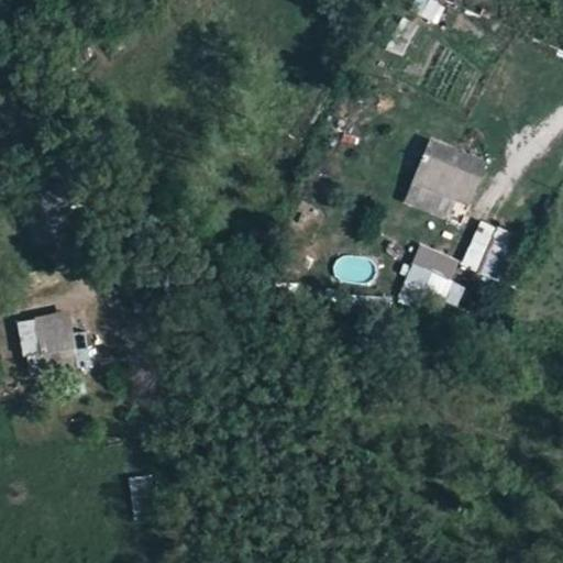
[(401,18),(390,50),(406,56),(418,24),(401,18)]
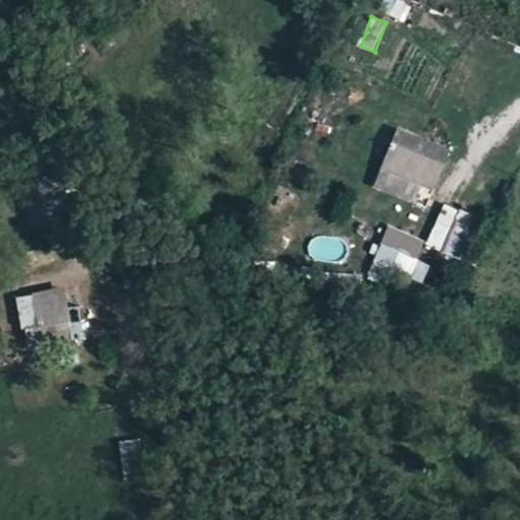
[(385,133),(382,146),(439,172),(446,158),(385,133)]
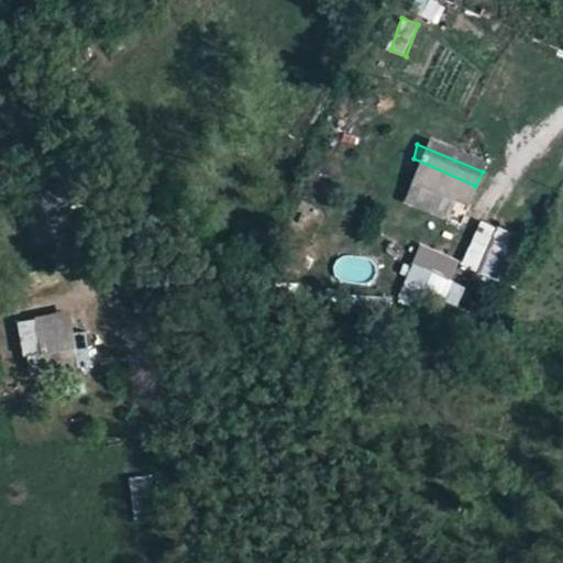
[(403,181),(465,210),(475,186),(414,158),(403,181)]
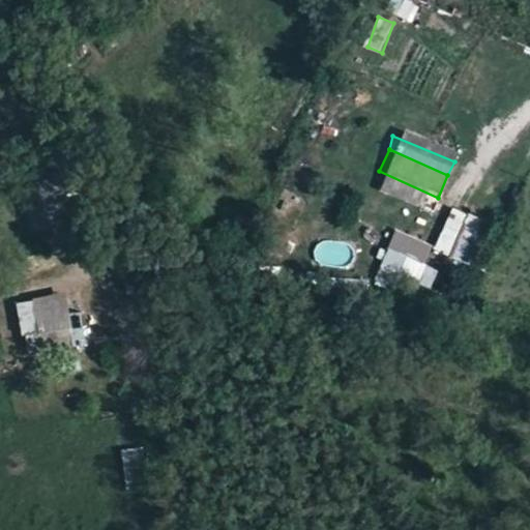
[(435,251),(476,265),(493,221),(451,206),(435,251)]
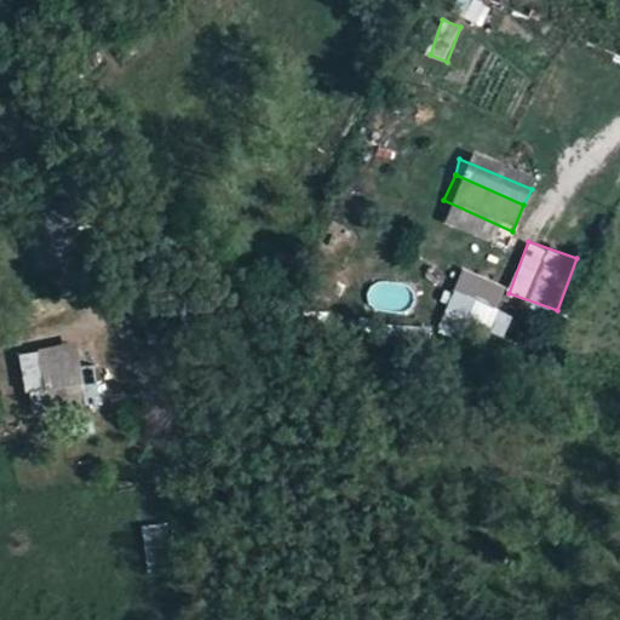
[(484,342),(504,283),(460,269),(442,327),(484,342)]
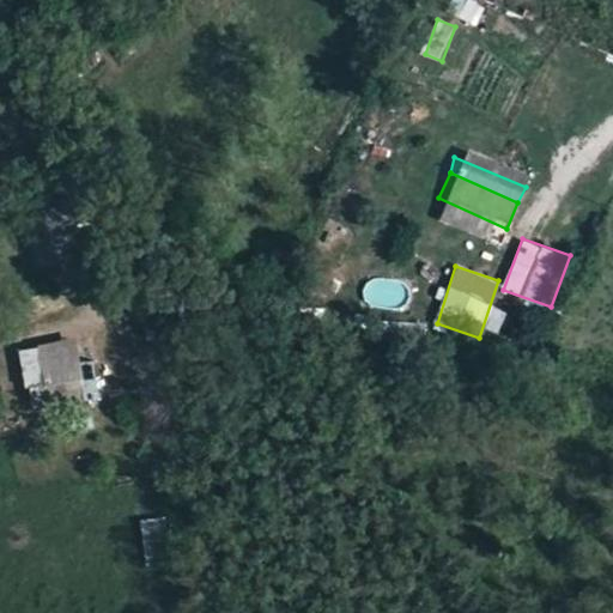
[(24,346),(28,406),(98,400),(96,360),(79,362),(78,341),(24,346)]
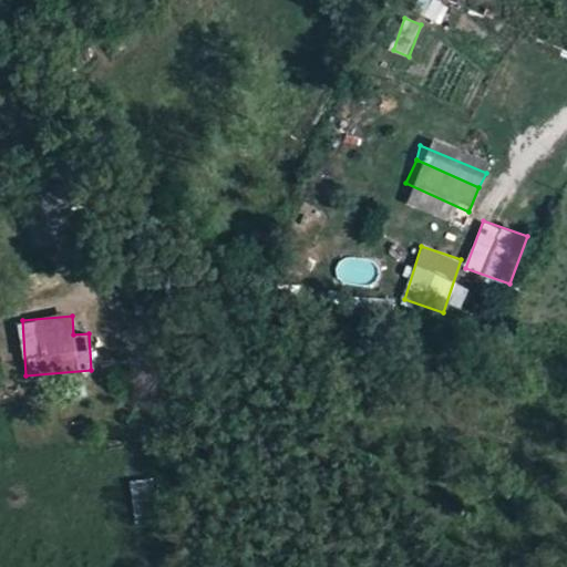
[(133,480),(133,522),(155,522),(155,480),(133,480)]
